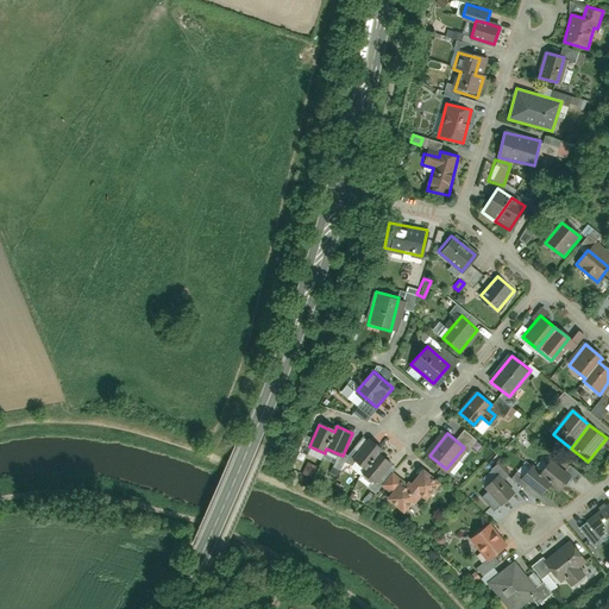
[(371,485),(394,460),(370,439),(352,459),(364,470),(359,476),(371,485)]
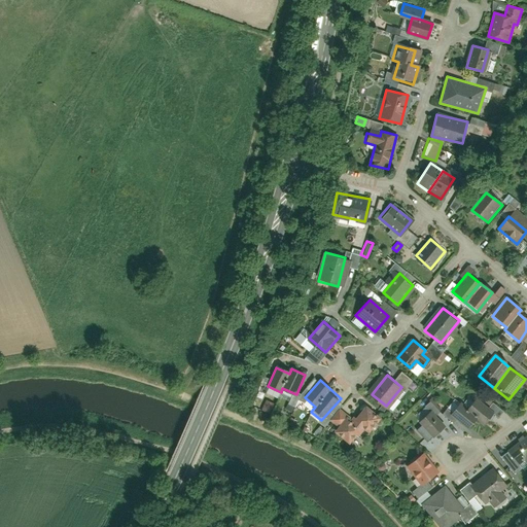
[(450,415),(467,430),(478,419),(484,424),(494,413),(477,398),(469,408),(461,400),(450,415)]
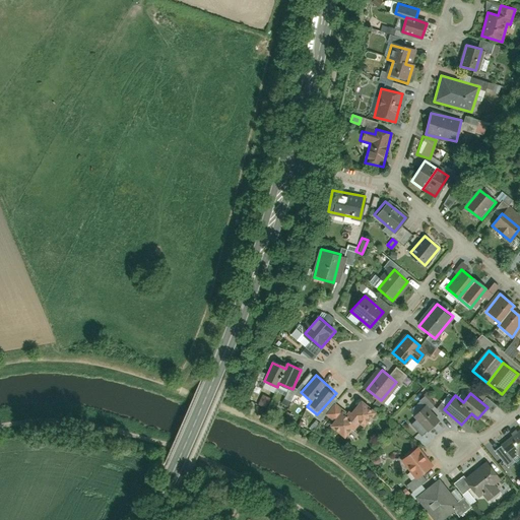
[(376,412),(361,400),(349,413),(337,402),(325,415),(332,423),(329,427),(342,439),(354,425),(361,431),(376,412)]
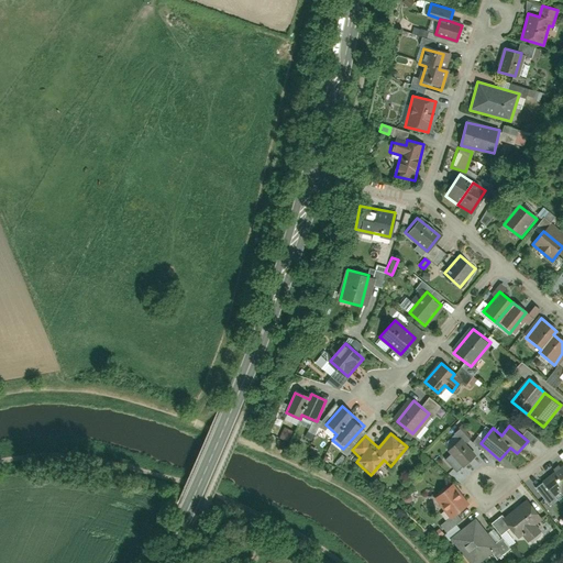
[(475,457),(460,441),(448,453),(462,470),(475,457)]
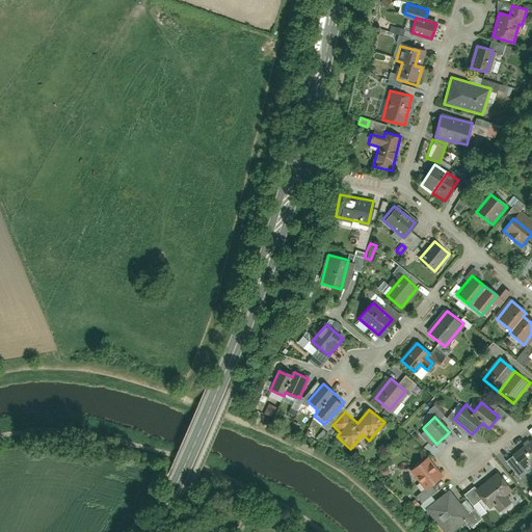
[(531,440),(530,437),(506,458),(517,472),(528,462),(531,467),(531,440)]
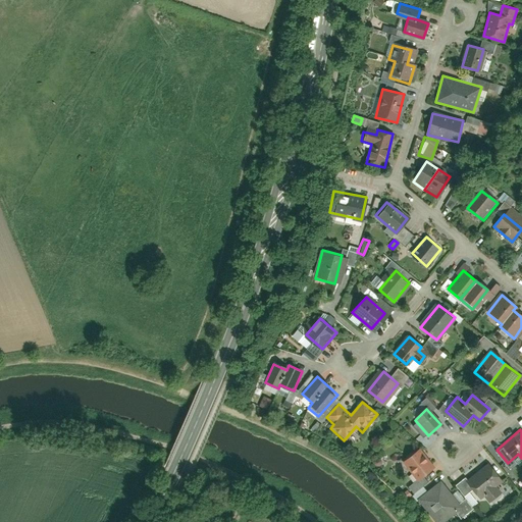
[(419,450),(402,464),(417,482),(433,468),(419,450)]
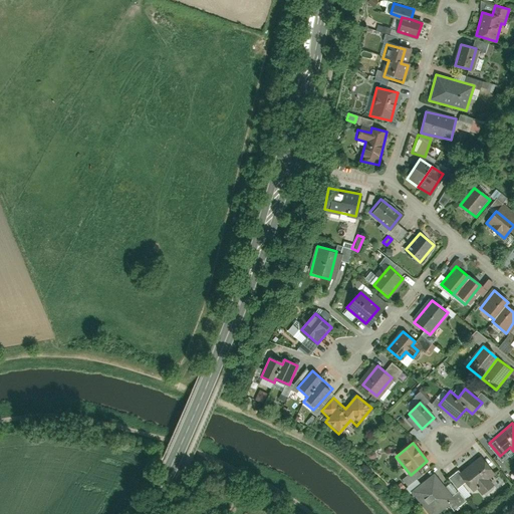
[(497,473),(482,456),(462,474),(459,470),(450,477),(466,496),(477,486),(483,494),(495,483),(491,478),(497,473)]
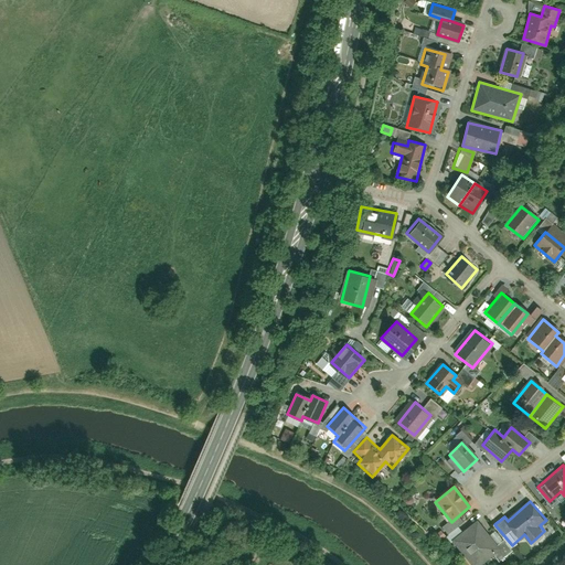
[(478,519),(450,542),(469,564),(480,564),(502,547),(478,519)]
